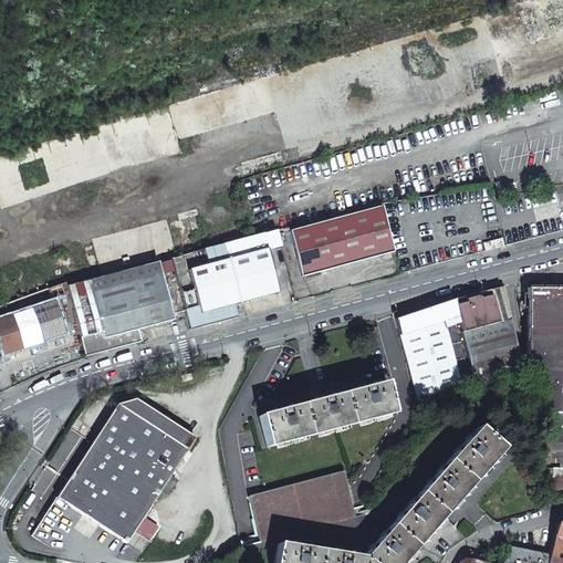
[(384,204),(292,228),(304,273),(396,249),(384,204)]
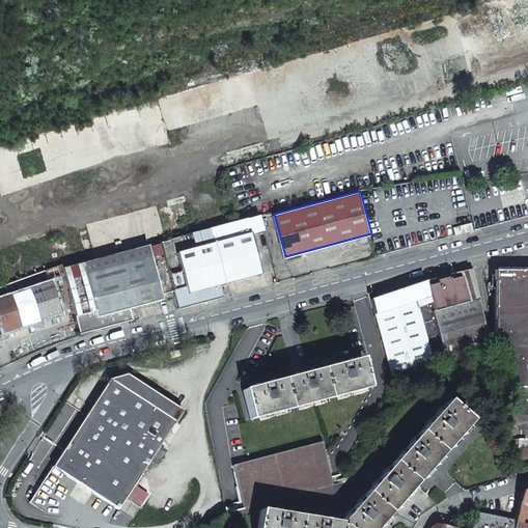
[(226,281),(262,272),(252,231),(265,227),(260,214),(212,226),(226,281)]
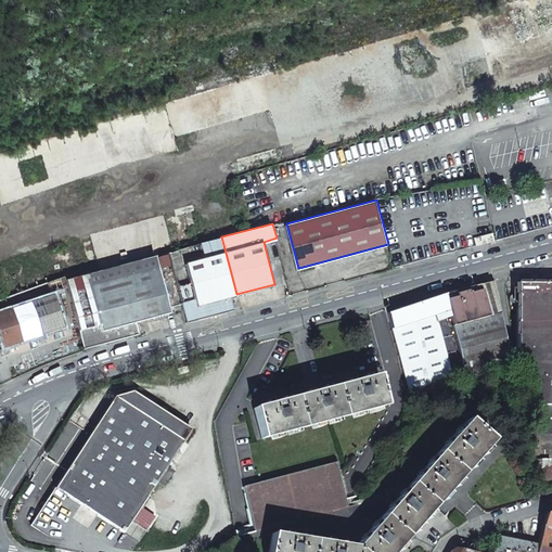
[(495,231),(476,235),(478,244),(497,239),(495,231)]
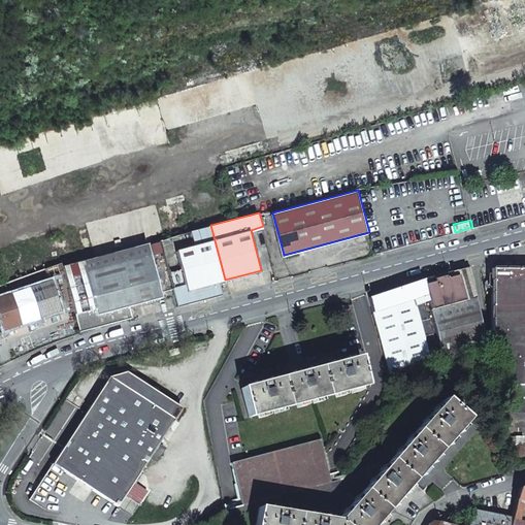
[(225,280),(210,225),(192,230),(196,244),(177,250),(187,284),(189,290),(221,281),(225,280)]
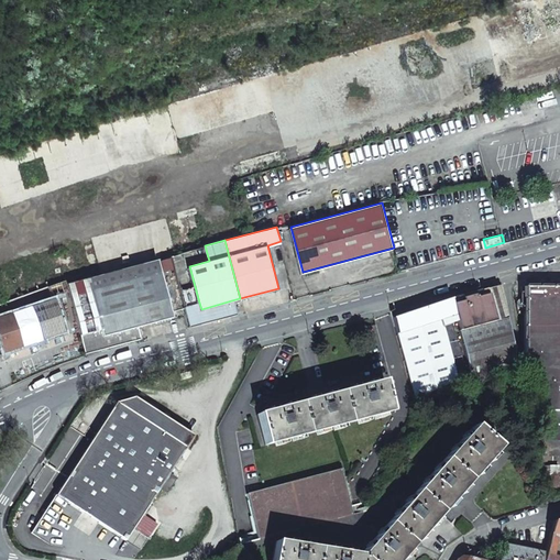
[(160,257),(69,284),(76,307),(87,351),(143,337),(140,325),(175,316),(160,257)]
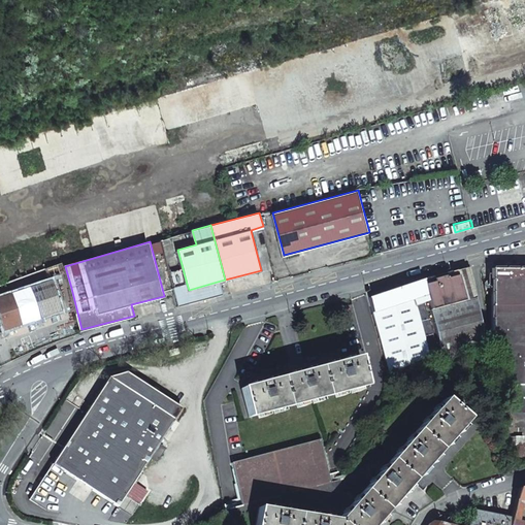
[(465,299),(432,307),(445,355),(488,353),(471,265),(458,269),(465,299)]
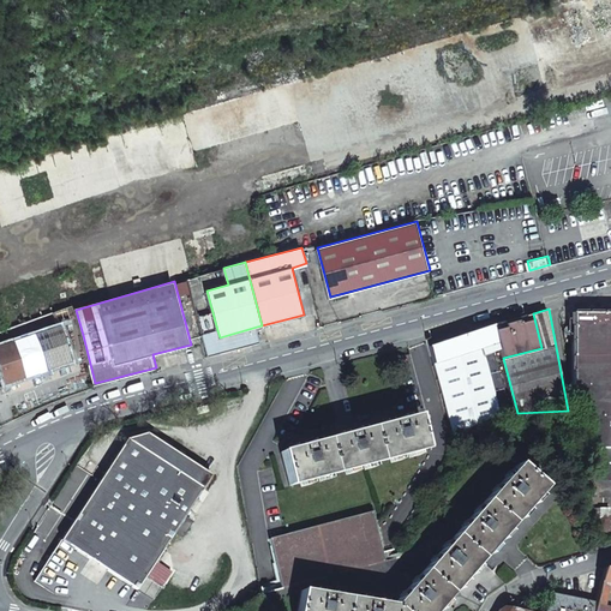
[(595,477),(594,517),(610,517),(610,311),(574,310),(573,415),(581,415),(581,445),(588,447),(587,477),(595,477)]
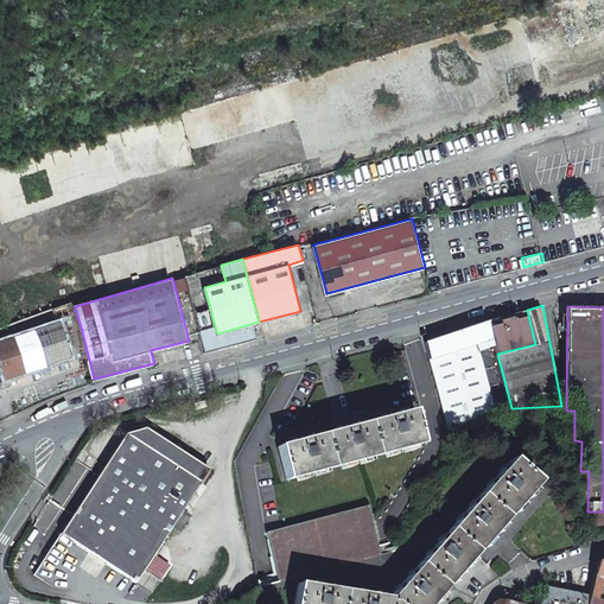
[(508,315),(489,319),(494,337),(497,354),(535,344),(527,310),(508,315)]
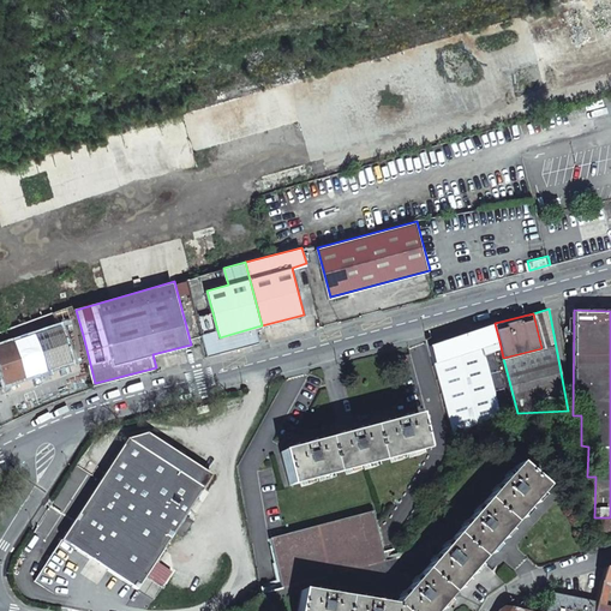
[(431,345),(456,431),(511,407),(493,342),(499,341),(495,323),(449,337),(431,345)]
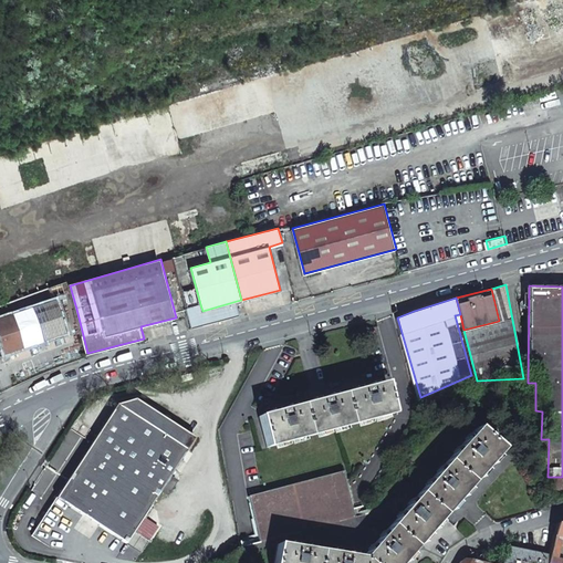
[(187,308),(193,327),(240,314),(237,301),(202,311),(200,304),(187,308)]
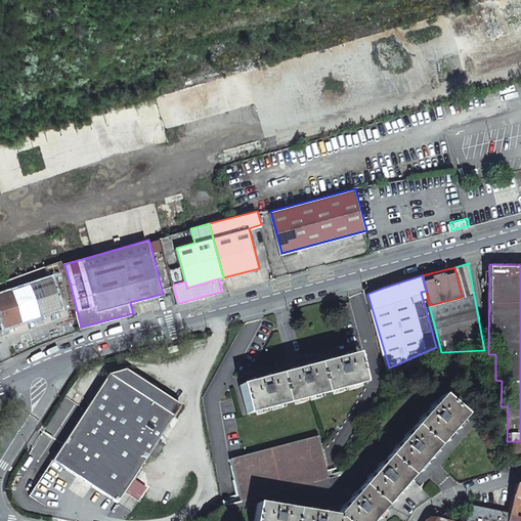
[(27,319),(60,308),(51,279),(44,281),(0,295),(0,315),(4,327),(22,320),(27,319)]
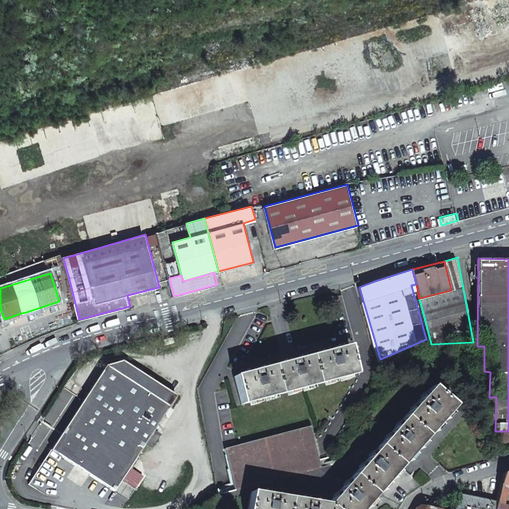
[(236,374),(244,402),(357,372),(350,344),(236,374)]
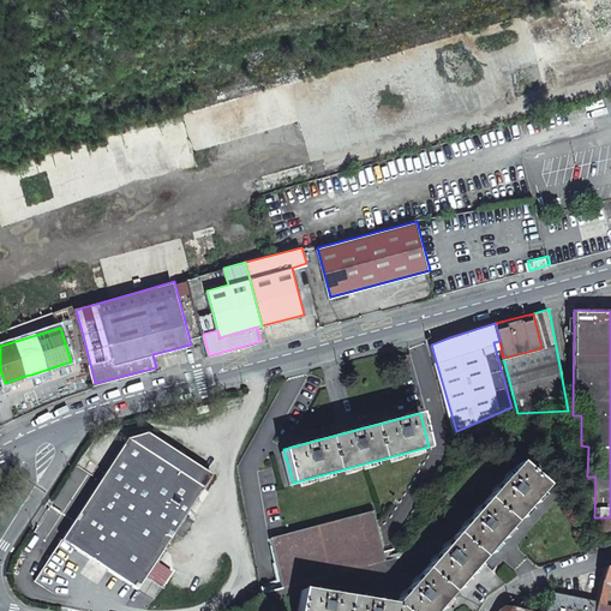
[(64,538),(37,577),(57,591),(130,603),(139,587),(148,574),(214,473),(148,431),(130,437),(129,436),(64,538)]
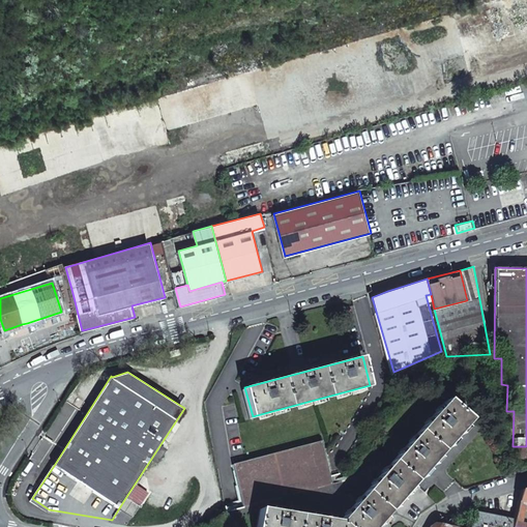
[(262,507),(258,526),(375,526),(470,418),(447,399),(342,521),(262,507)]
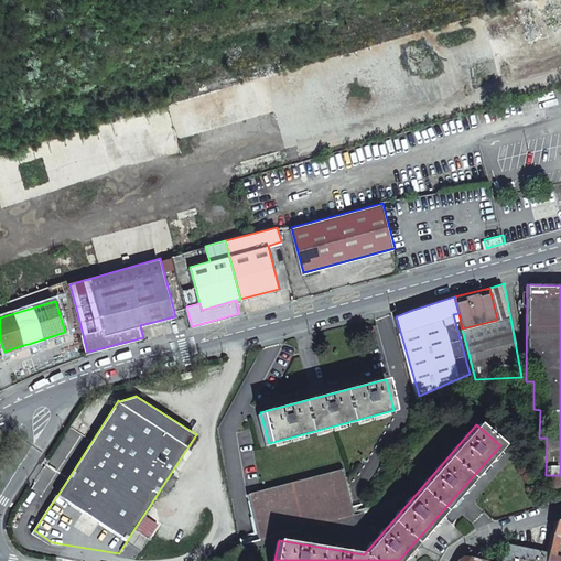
[(250,492),(262,538),(357,513),(345,466),(250,492)]
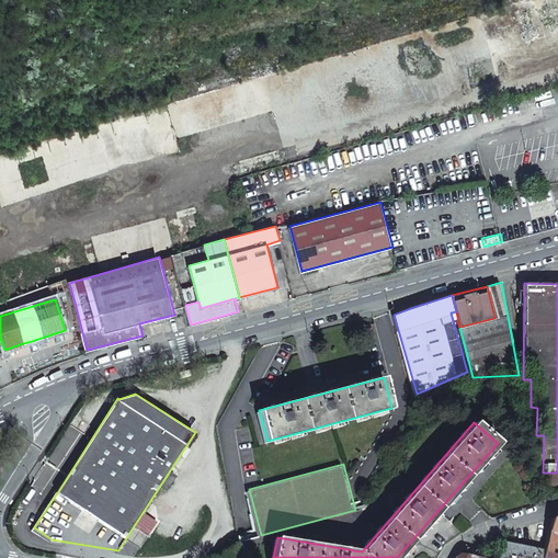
[(127,536),(143,546),(150,534),(135,524),(127,536)]
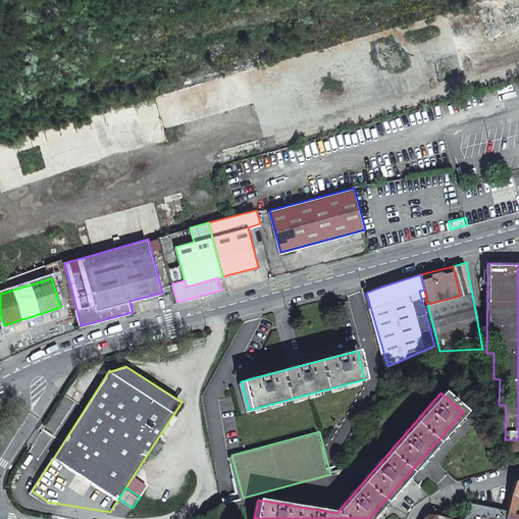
[(515,513),(518,501),(518,491),(513,490),(508,511),(515,513)]
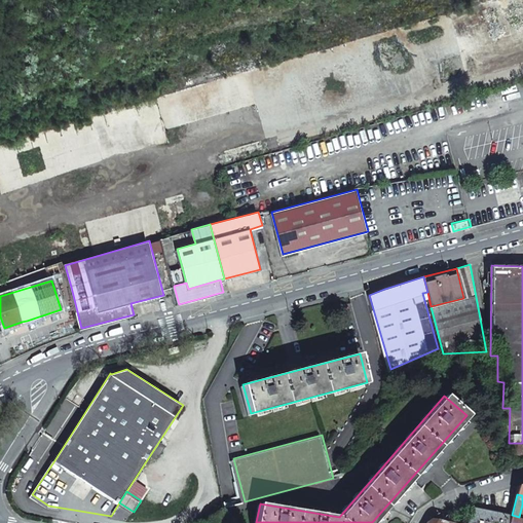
[(510,522),(512,515),(473,506),(468,522),(458,522),(434,517),(430,519),(427,522),(510,522)]
